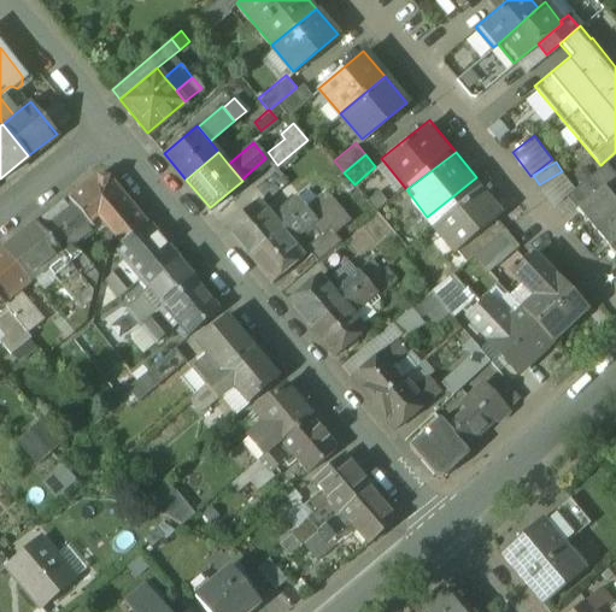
[(600,165),(565,194),(575,207),(615,174),(604,162),(600,165)]
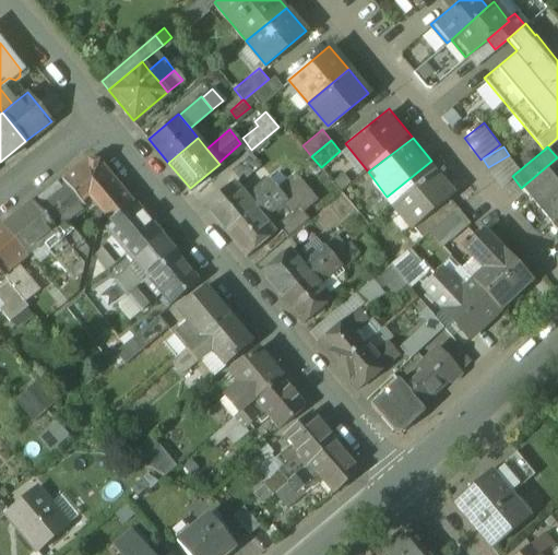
[(250,151),(230,168),(240,180),(260,163),(250,151)]
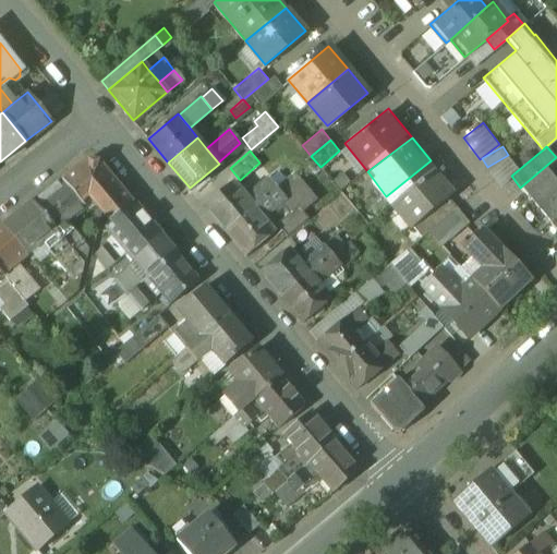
[(506,154),(492,172),(504,182),(518,164),(506,154)]
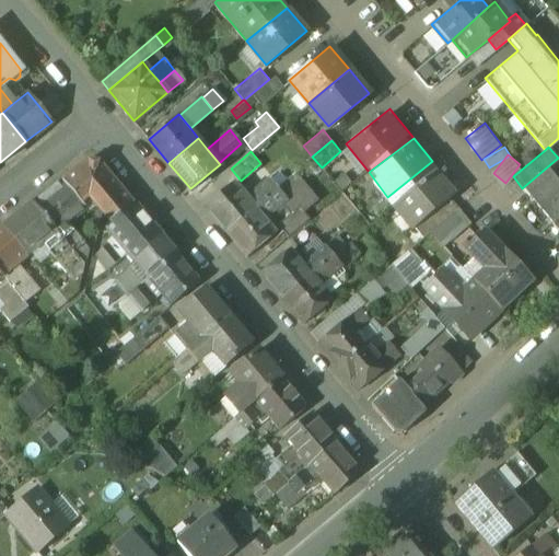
[(558,182),(557,180),(548,169),(558,160),(558,158),(522,188),(558,231),(558,182)]
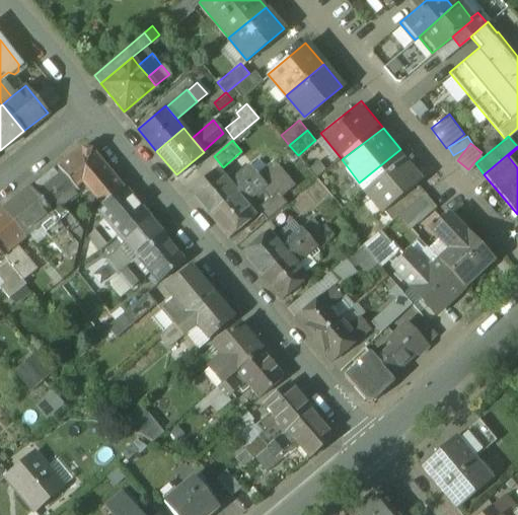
[(123,187),(92,150),(80,149),(59,166),(76,186),(82,180),(101,204),(123,187)]
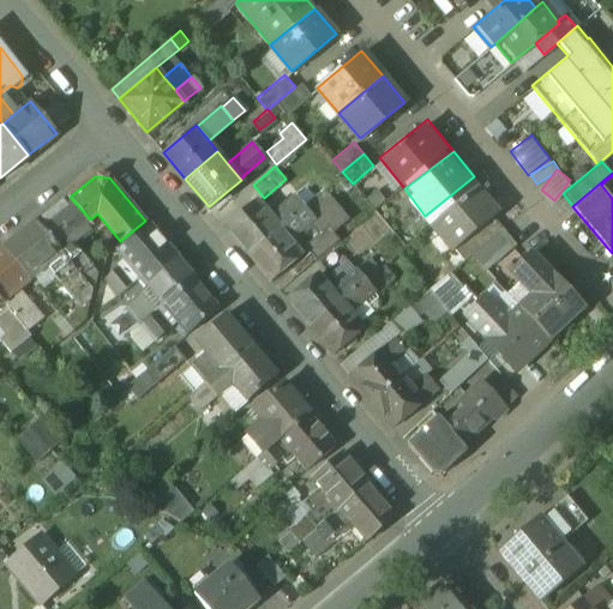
[(306,176),(289,192),(292,196),(293,194),(301,205),(318,191),(306,176)]
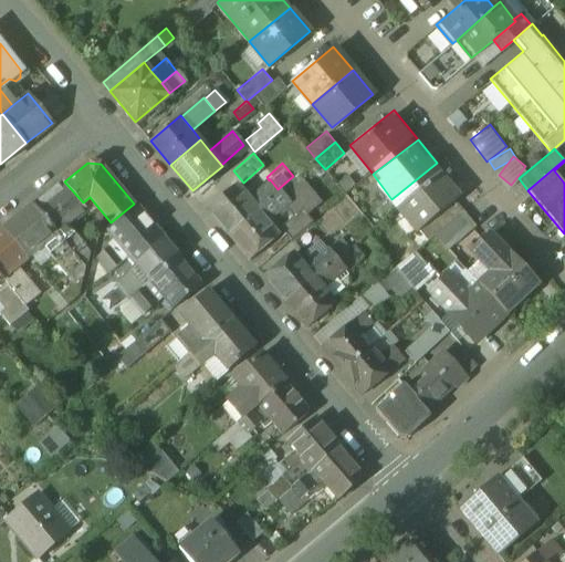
[(437,163),(391,199),(416,230),(417,229),(453,199),(461,193),(437,163)]
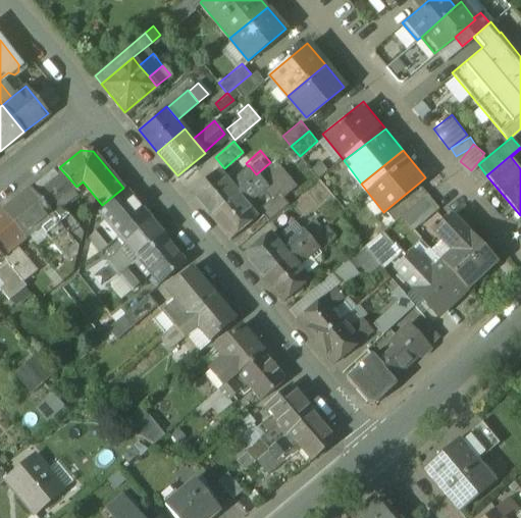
[(296,185),(274,159),(270,162),(256,174),(264,185),(255,193),(258,197),(264,193),(269,198),(278,191),(282,196),(296,185)]
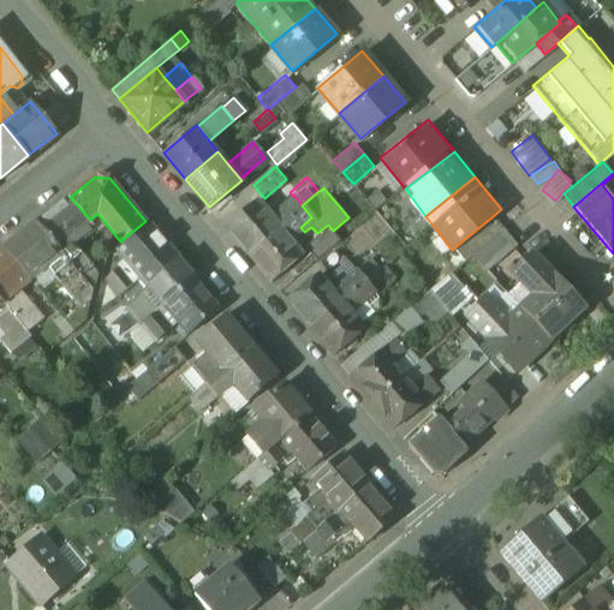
[(292,196),(268,216),(276,226),(280,223),(302,205),(293,195),(292,196)]
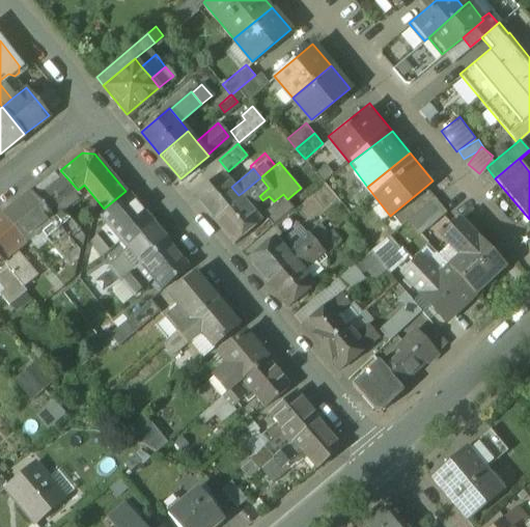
[(60,170),(32,192),(54,218),(65,210),(82,196),(78,190),(60,170)]
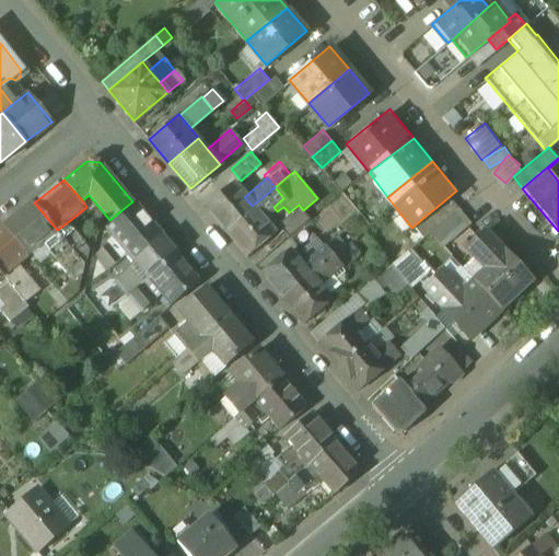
[(232,182),(204,205),(224,229),(252,206),(244,197),(232,182)]
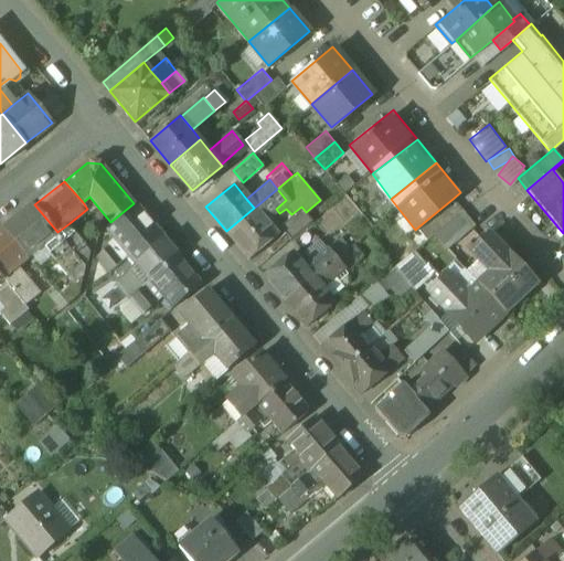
[(277,189),(257,205),(266,217),(276,209),(286,200),(277,189)]
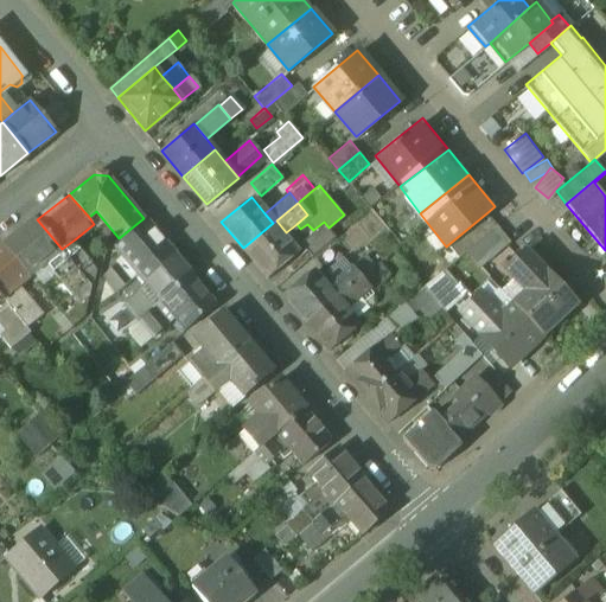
[(486,213),(447,245),(458,257),(466,250),(496,224),(486,213)]
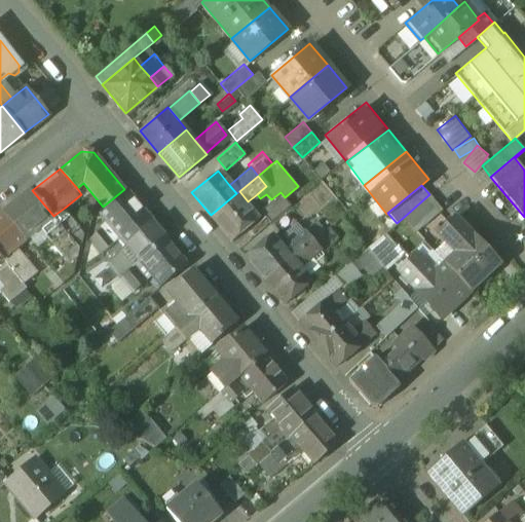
[(103,207),(99,211),(111,225),(120,235),(145,215),(124,189),(103,207)]
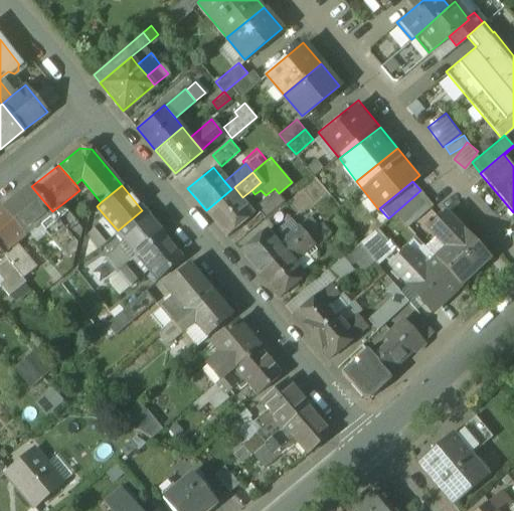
[(31,186),(4,208),(25,232),(43,219),(52,211),(31,186)]
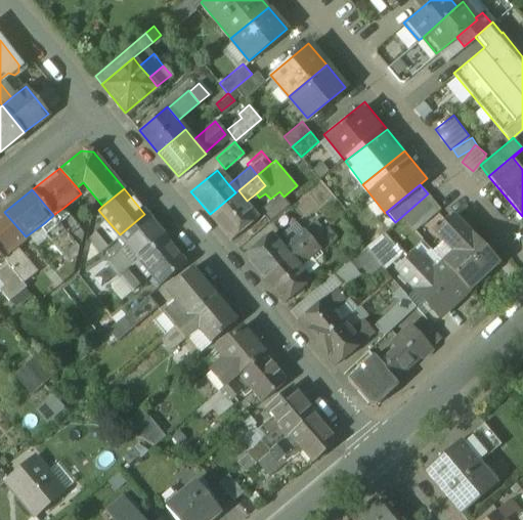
[(247,201),(238,190),(235,192),(210,214),(230,239),(258,215),(247,201)]
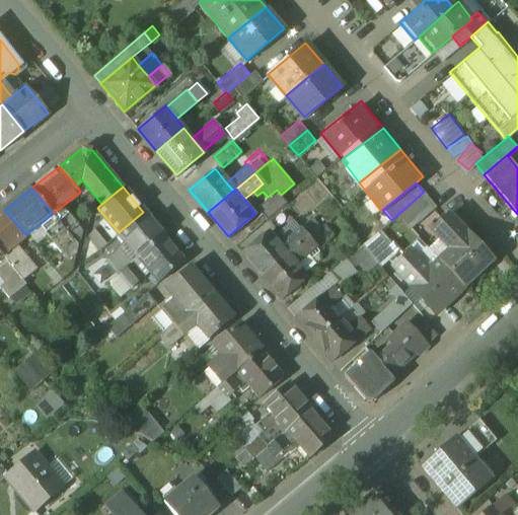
[(268,197),(256,206),(267,218),(286,202),(281,195),(277,190),(268,197)]
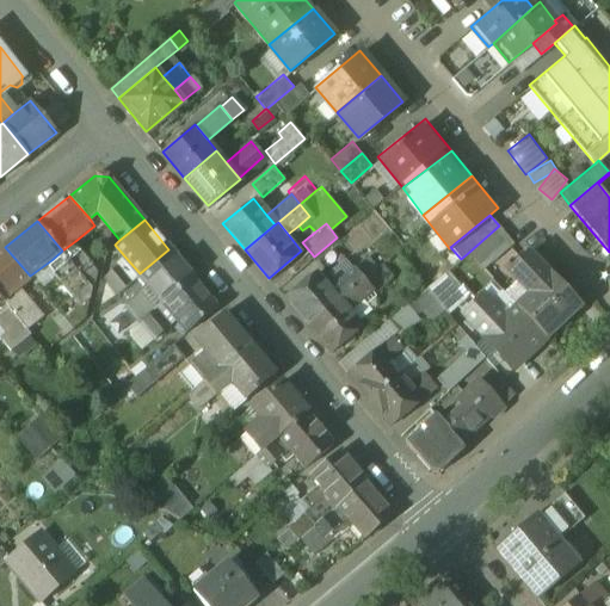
[(499,226),(469,252),(482,267),(512,241),(499,226)]
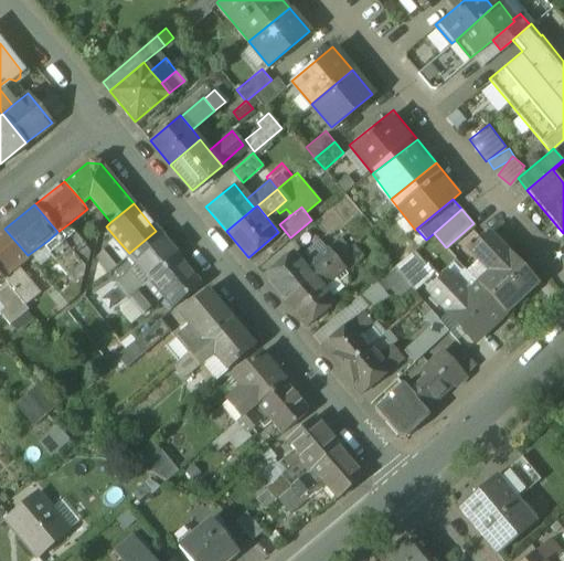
[(88,245),(72,224),(71,225),(70,223),(57,232),(84,265),(88,245)]
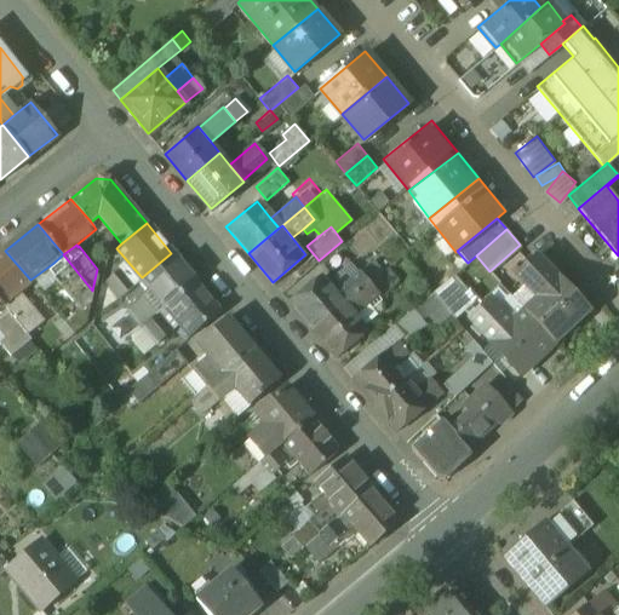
[(5,251),(0,253),(0,303),(1,304),(19,289),(30,280),(5,251)]
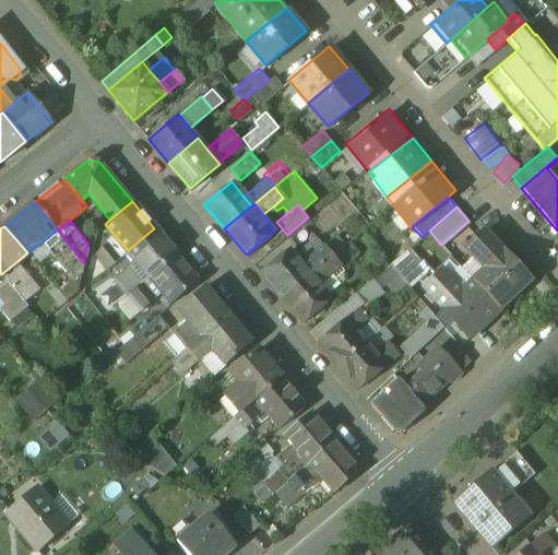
[(154,228),(128,250),(150,276),(176,255),(154,228)]
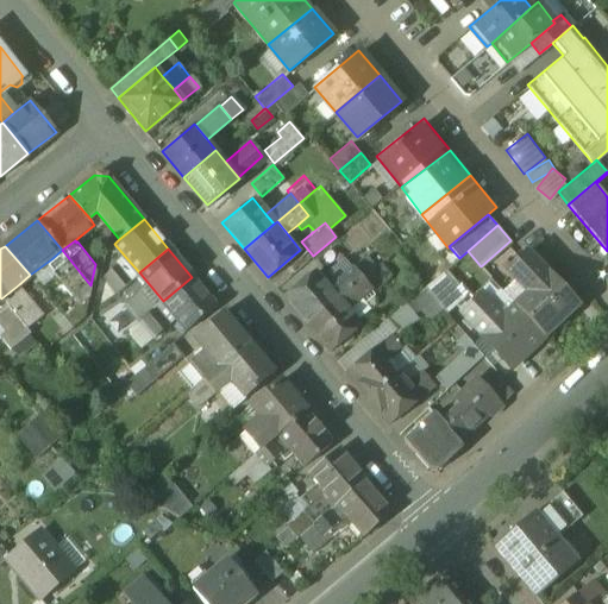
[(91,285),(62,250),(51,259),(62,274),(57,277),(77,303),(79,304),(88,296),(91,285)]
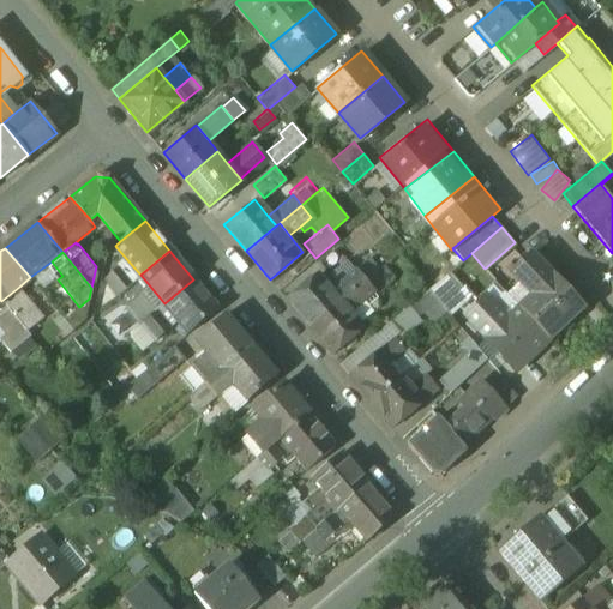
[(551,272),(530,252),(510,271),(532,293),(517,306),(547,337),(581,305),(550,273),(551,272)]
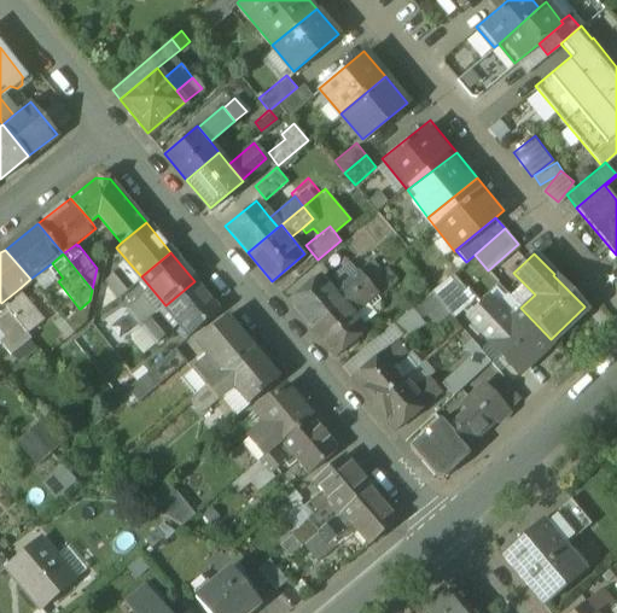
[(373,258),(333,292),(342,303),(366,281),(382,269),(373,258)]
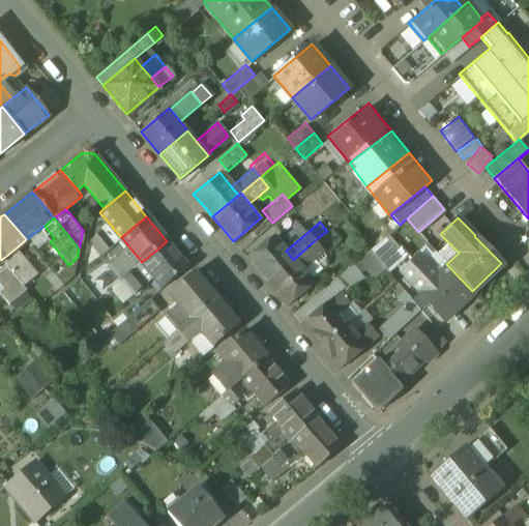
[(121,237),(112,227),(106,232),(115,242),(121,237)]
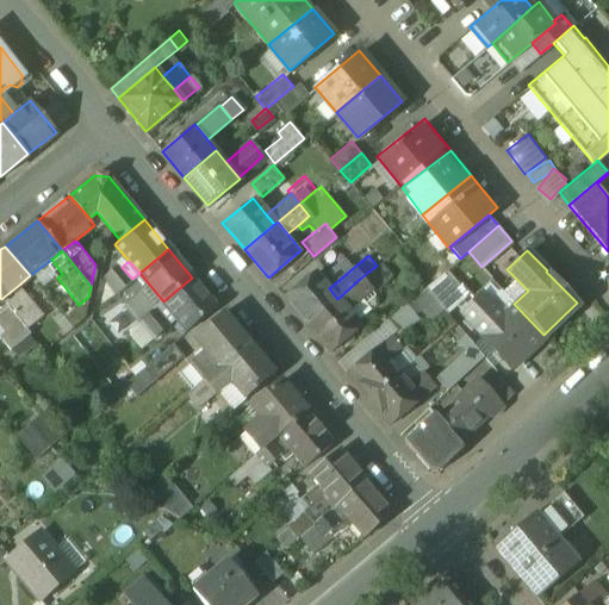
[(122,267),(118,262),(104,275),(106,279),(113,287),(117,292),(132,279),(122,267)]
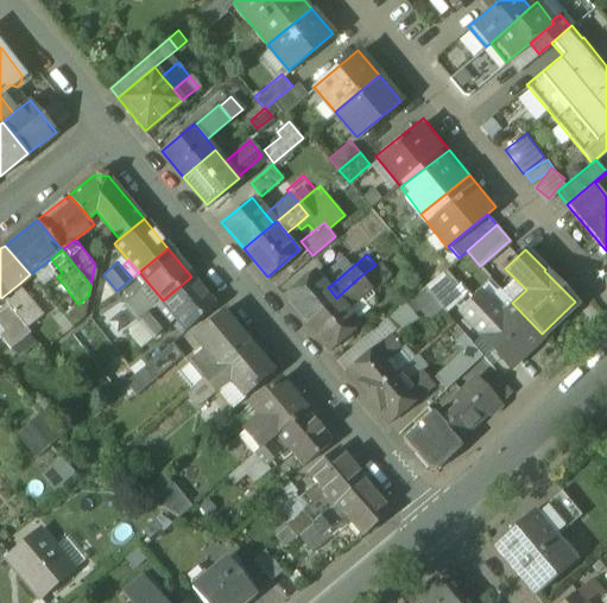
[(375,265),(360,277),(370,289),(372,290),(386,277),(375,265)]
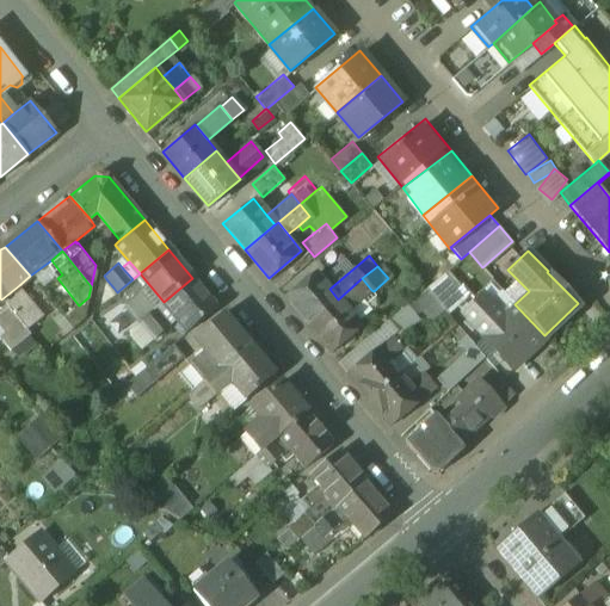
[(315,272),(285,297),(308,325),(338,300),(330,289),(315,272)]
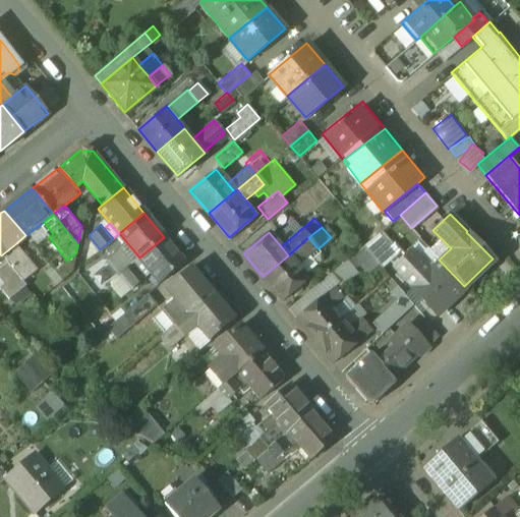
[(397,253),(379,232),(363,246),(382,267),(397,253)]
